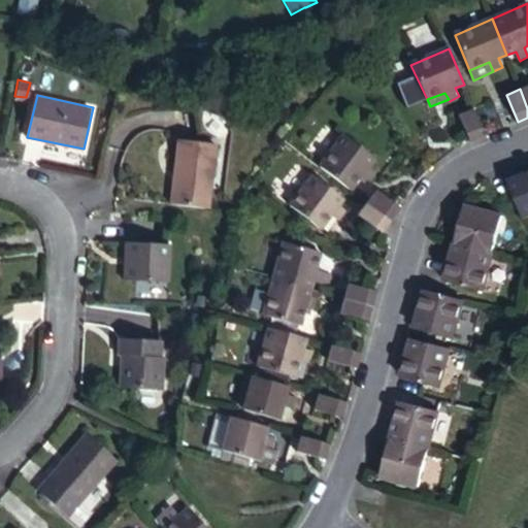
[(470,142),(485,136),(473,108),(459,114),(470,142)]
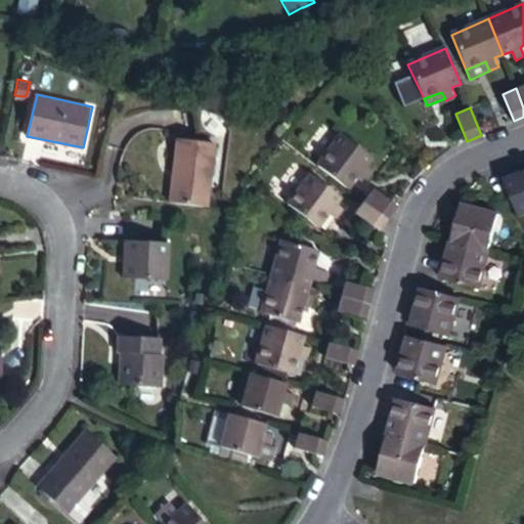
[(317,165),(349,188),(361,172),(369,179),(377,171),(368,164),(374,158),(344,133),(317,165)]
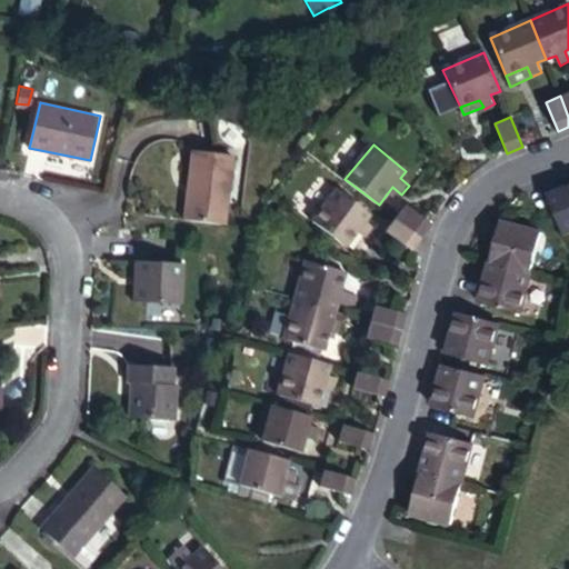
[(193,150),(186,210),(226,220),(233,155),(193,150)]
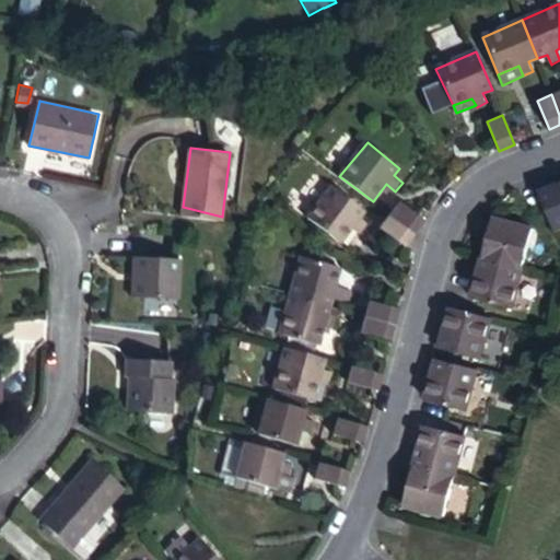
[(551,181),(538,186),(541,193),(553,187),(551,181)]
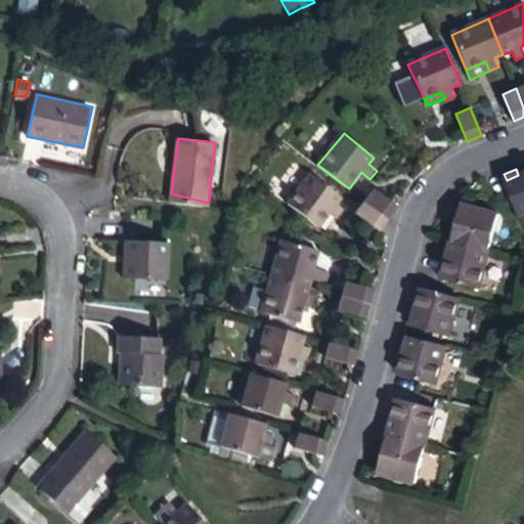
[(521,216),(522,215),(523,214),(523,172),(518,175),(507,180),(521,216)]
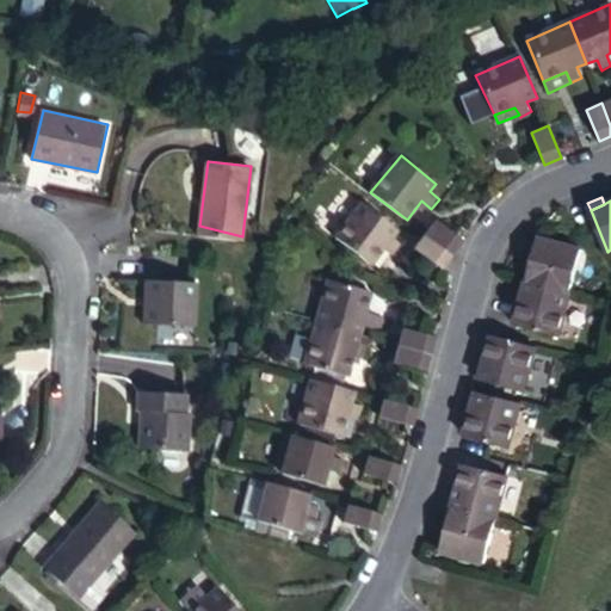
[(393,236),(399,229),(363,202),(337,236),(372,264),(386,247),(395,253),(402,245),(393,236)]
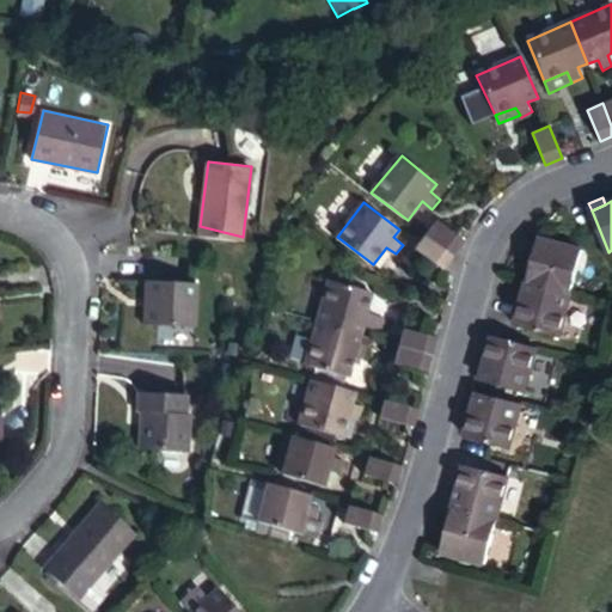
[(426,234),(453,256),(465,242),(438,220),(426,234)]
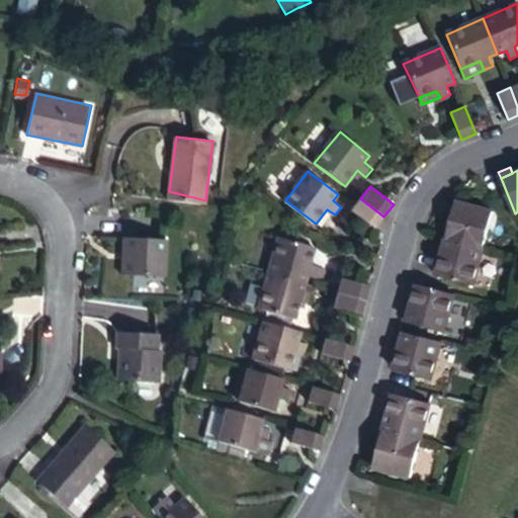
[(205,200),(169,191),(168,198),(204,202),(205,200)]
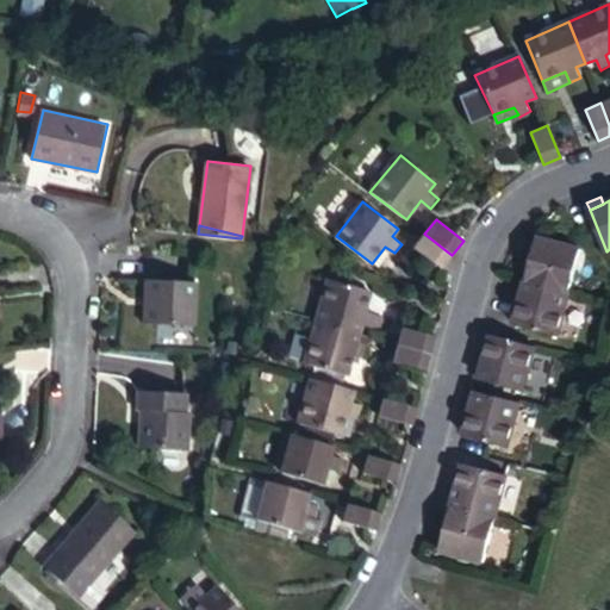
[(442,269),(452,255),(424,234),(415,247),(442,269)]
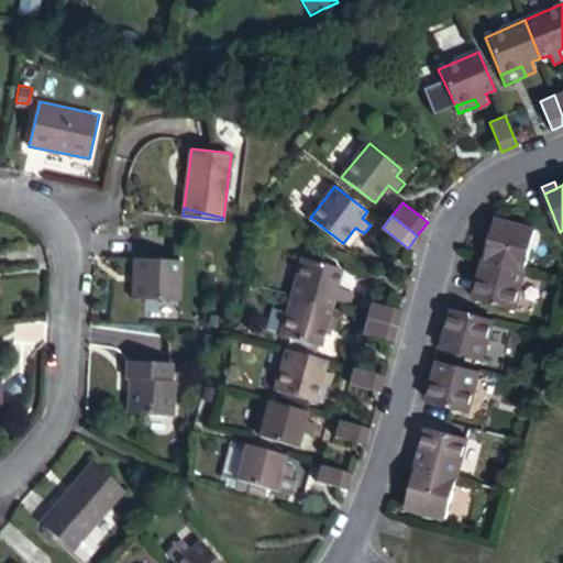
[(493,242),(488,258),(527,268),(537,229),(498,218),(493,242)]
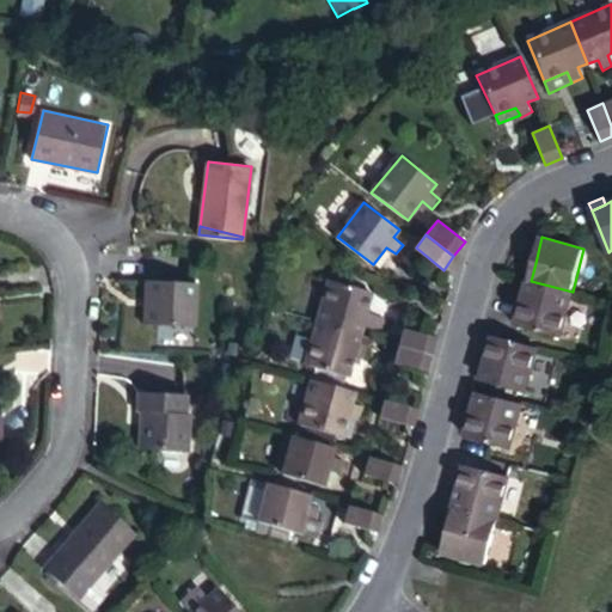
[(522,279),(531,281),(536,263),(527,261),(522,279)]
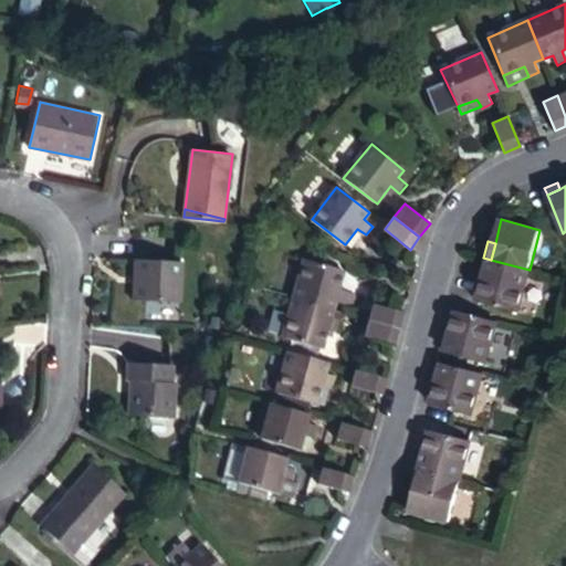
[(180,302),(182,262),(136,258),(134,299),(180,302)]
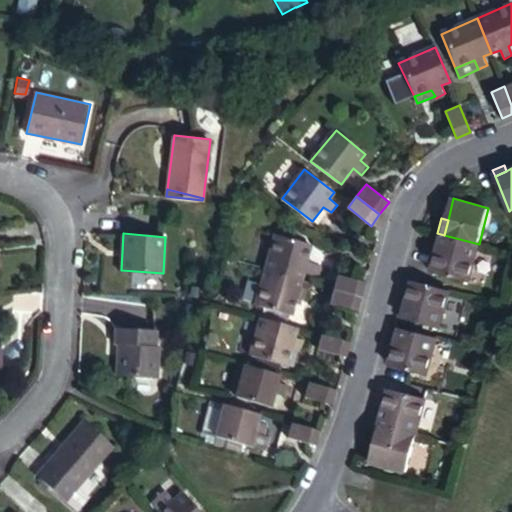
[(440,248),(444,235),(437,233),(434,247),(440,248)]
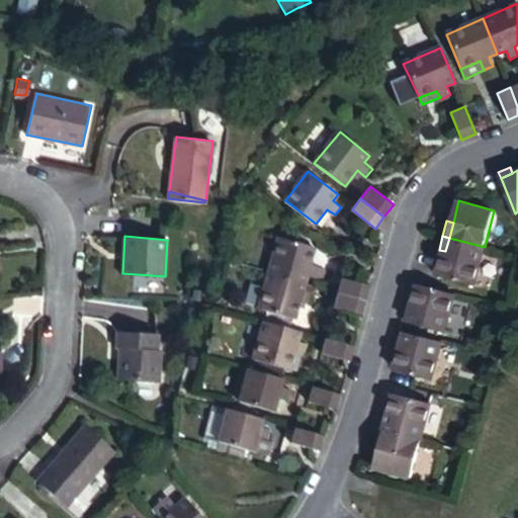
[(279,237),(269,272),(306,283),(308,275),(317,278),(320,267),(311,265),(316,247),(279,237)]
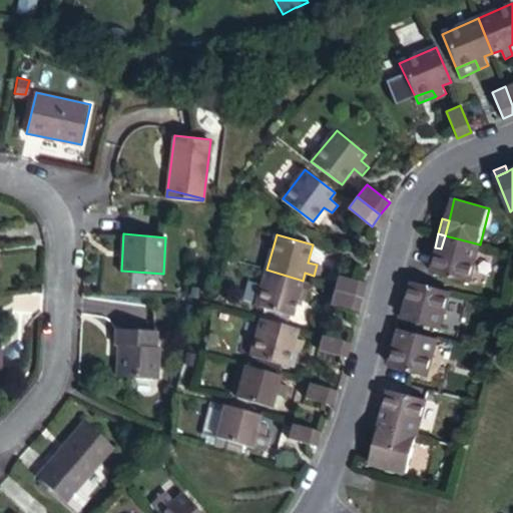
[(480,244),(445,235),(441,248),(435,273),(471,283),(480,244)]
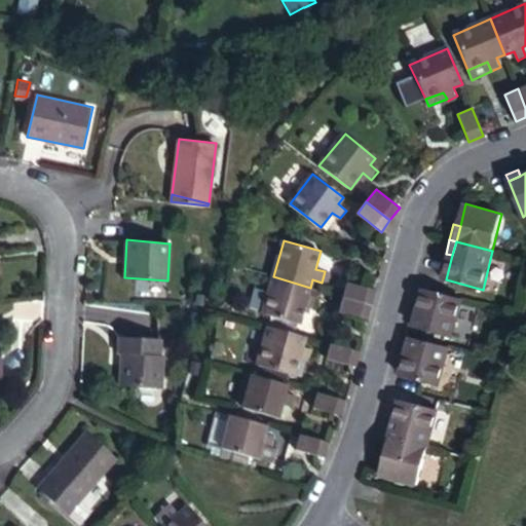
[(310,288),(273,276),(264,314),(301,324),(305,306),(314,308),(317,299),(308,296),(310,288)]
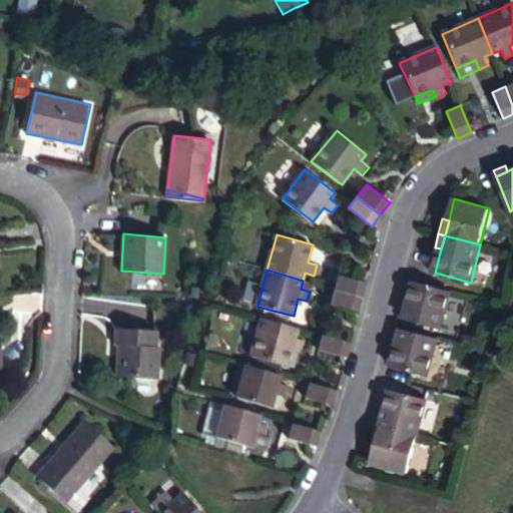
[(340,275),(336,290),(363,298),(367,283),(340,275)]
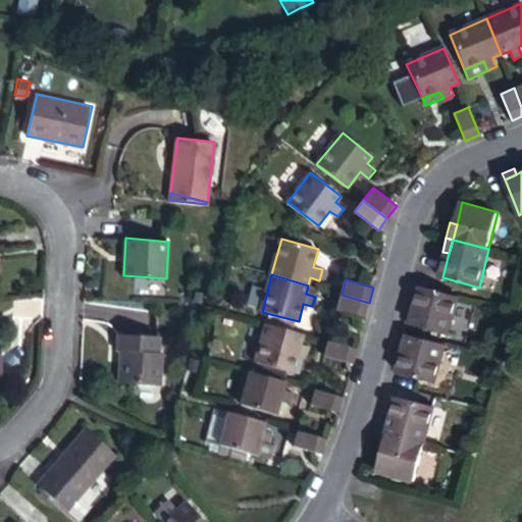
[(451,335),(461,297),(423,286),(416,312),(412,324),(451,335)]
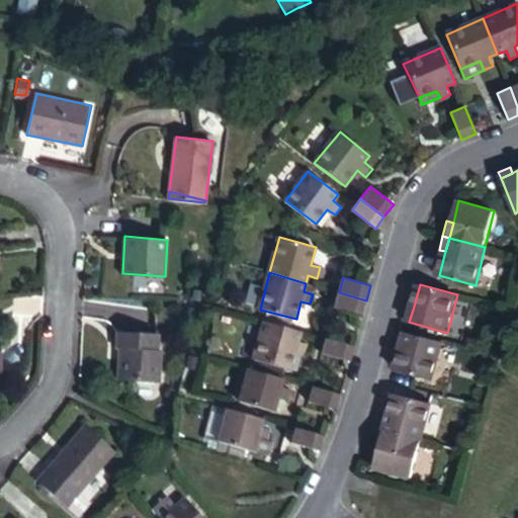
[(366,300),(339,292),(335,308),(362,315),(366,300)]
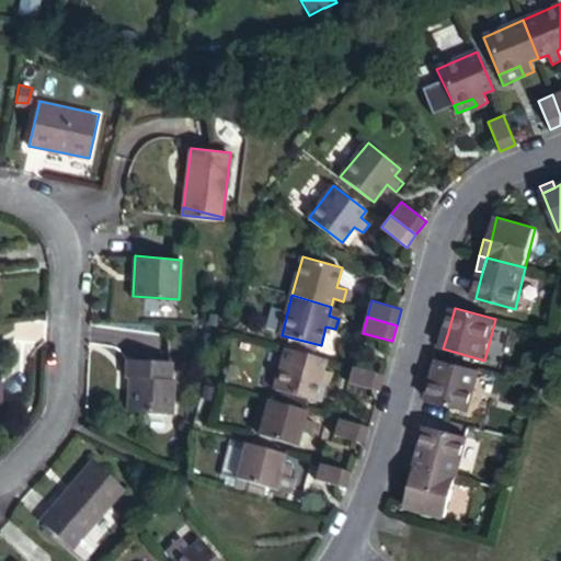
[(441,333),(436,346),(443,348),(447,335),(441,333)]
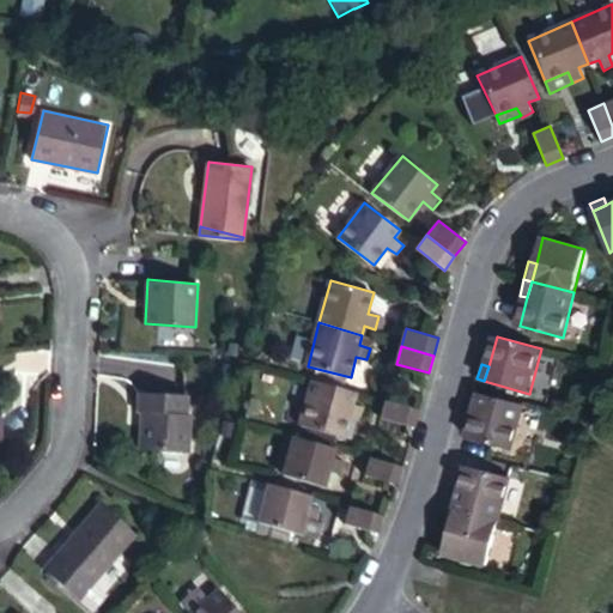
[(354,402),(358,393),(314,380),(301,424),(345,436),(351,413),(362,417),(364,404),(354,402)]
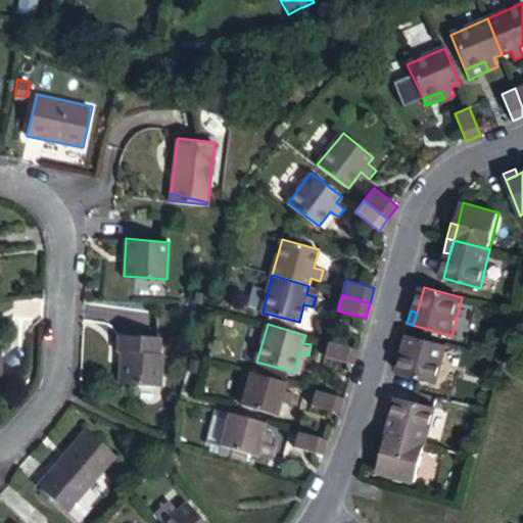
[(412,335),(405,333),(400,347),(408,349),(412,335)]
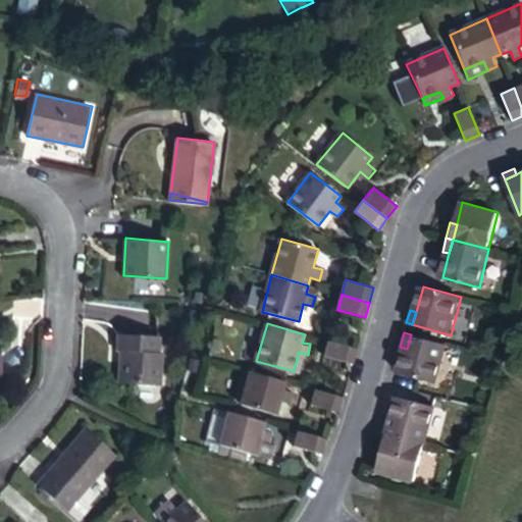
[(154,353),(156,335),(114,334),(113,350),(117,350),(115,383),(156,385),(158,353),(154,353)]
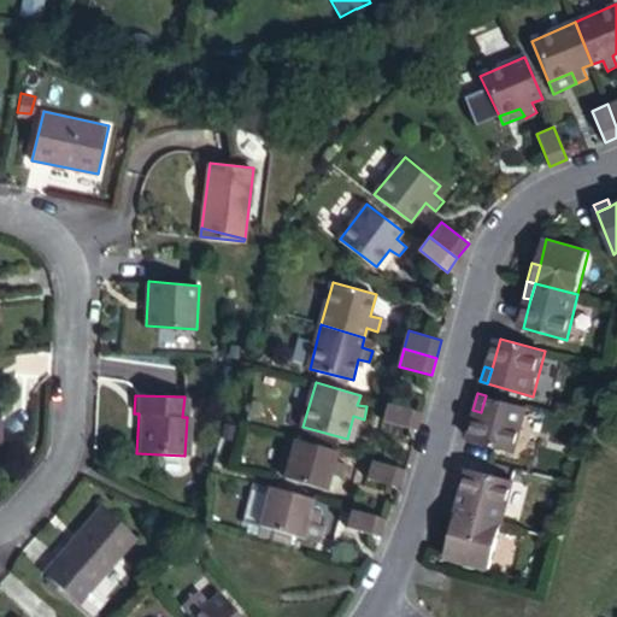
[(517,453),(529,407),(486,395),(481,412),(472,441),(517,453)]
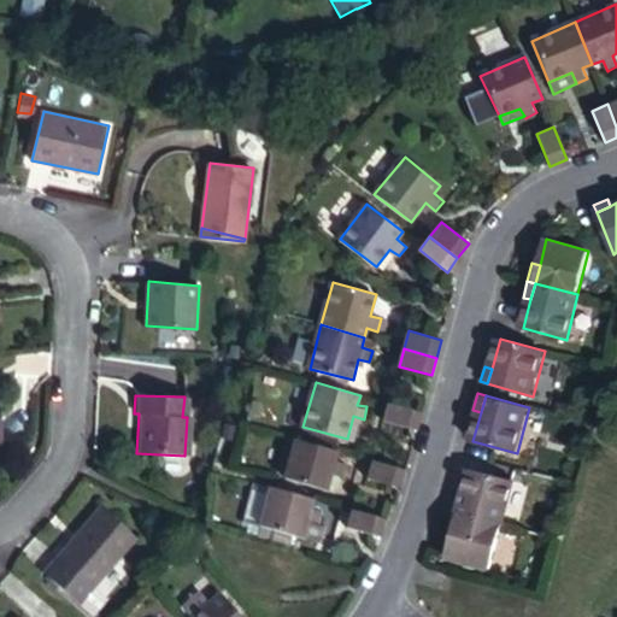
[(417,429),(422,412),(389,403),(385,419),(417,429)]
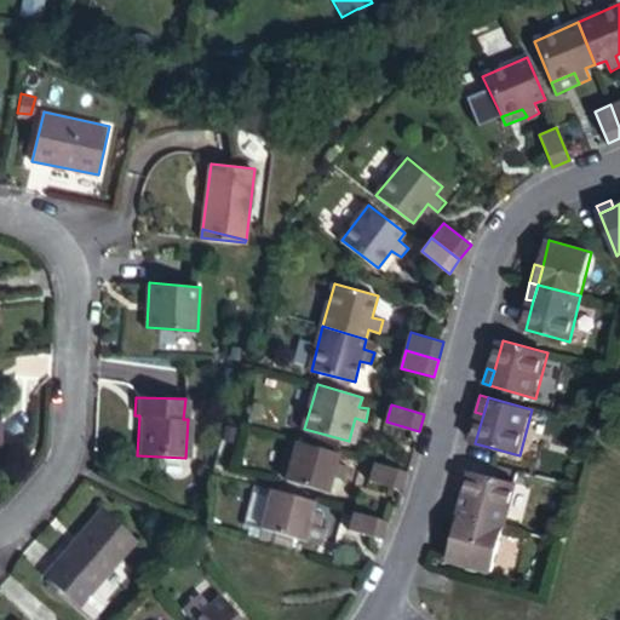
[(338,463),(340,453),(299,441),(287,480),(329,492),(334,476),(344,478),(348,466),(338,463)]
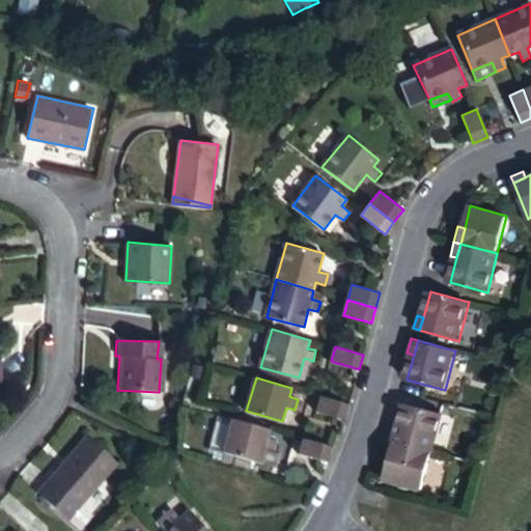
[(344,419),(348,403),(320,396),(316,412),(344,419)]
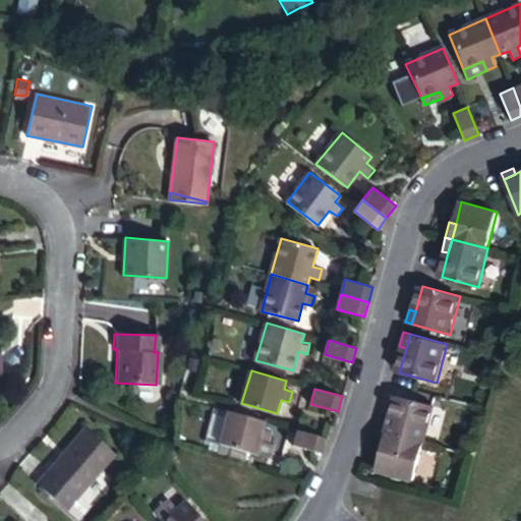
[(392,420),(388,435),(425,444),(436,405),(399,396),(392,420)]
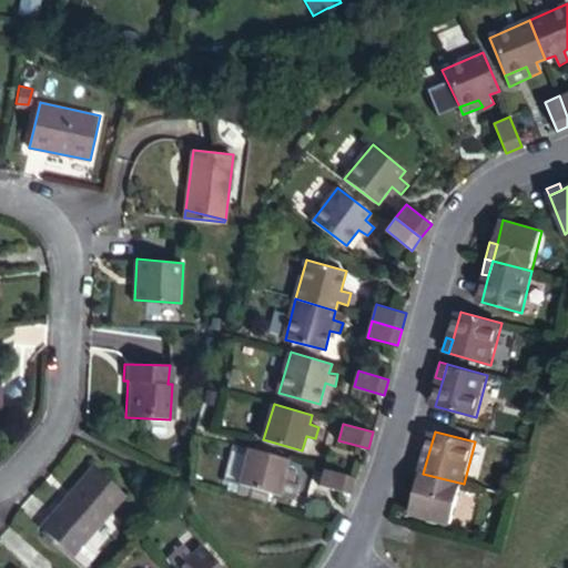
[(288,459),(250,449),(240,485),(279,496),(283,479),(293,482),(296,472),(286,469),(288,459)]
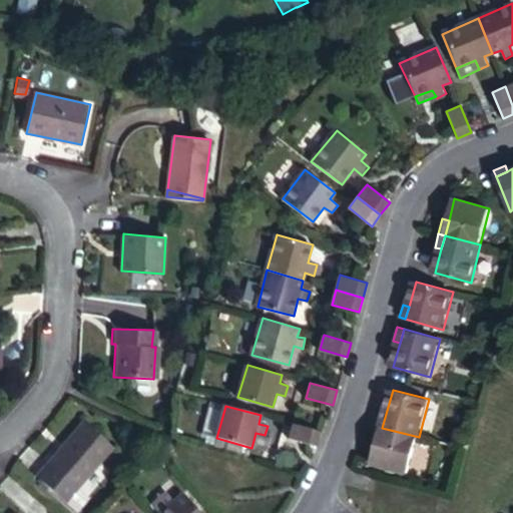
[(379,413),(375,425),(382,428),(386,414),(379,413)]
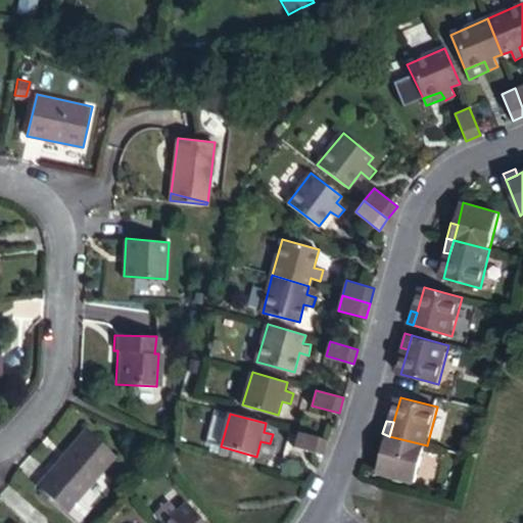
[(55,473),(84,496),(121,456),(89,429),(52,470),(55,473)]
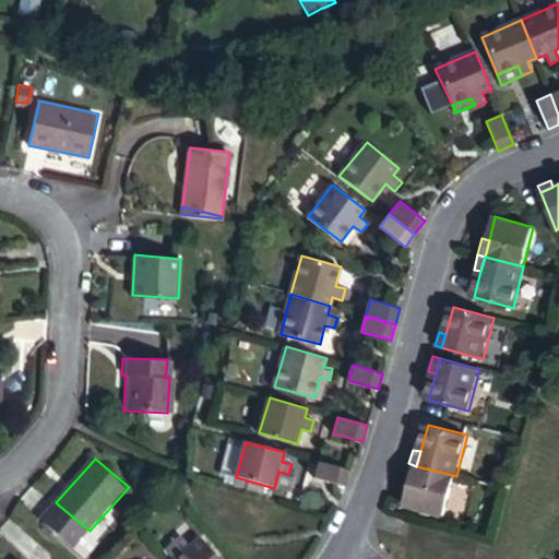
[(345,486),(349,471),(319,462),(314,478),(345,486)]
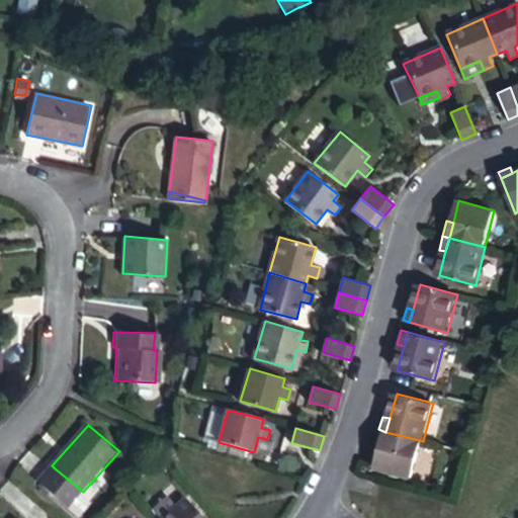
[(385,432),(378,429),(373,444),(380,446),(385,432)]
